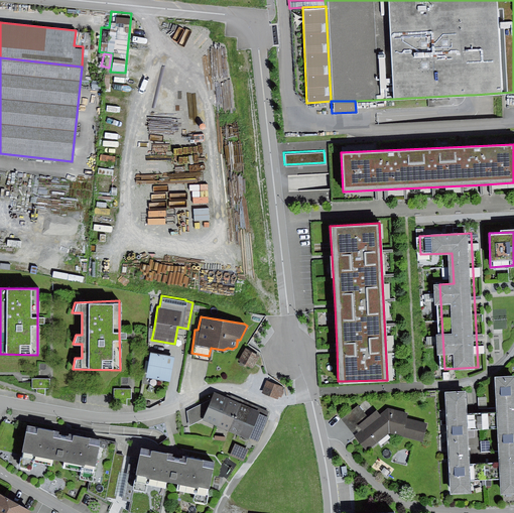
[(242,346),(235,358),(249,367),(256,355),(242,346)]
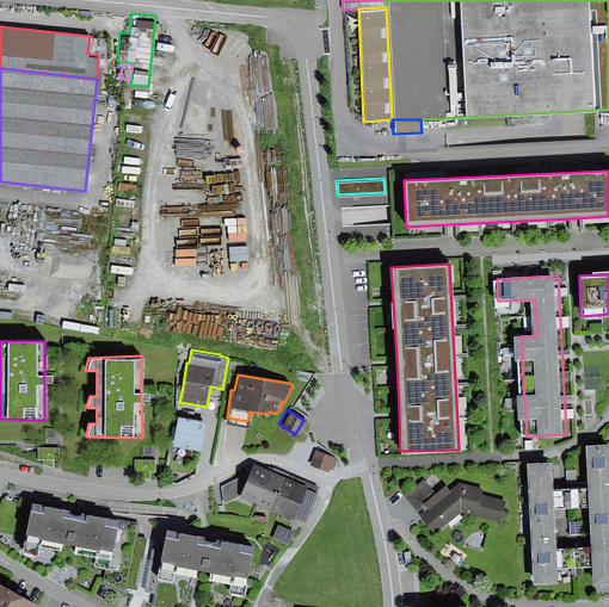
[(204,421),(176,416),(171,445),(200,448),(204,421)]
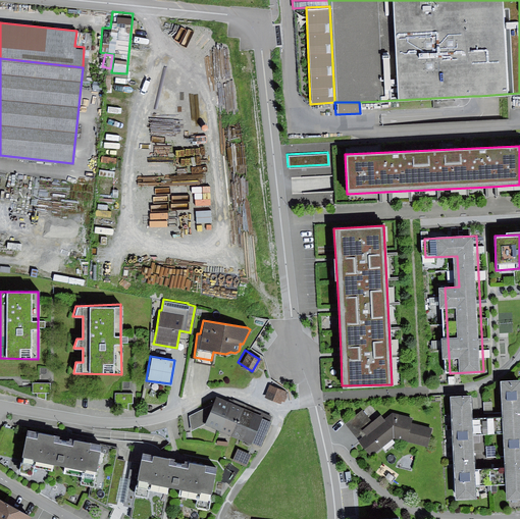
[(474,396),(455,398),(461,498),(478,497),(477,484),(513,482),(514,498),(519,497),(519,378),(504,380),(506,419),(475,420),(474,396)]
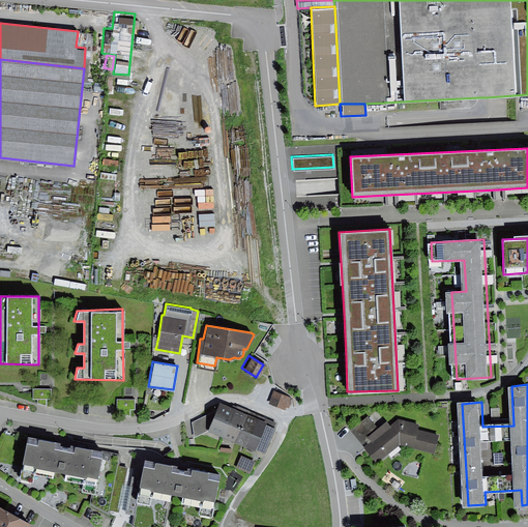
[(49,386),(31,386),(31,397),(49,397),(49,386)]
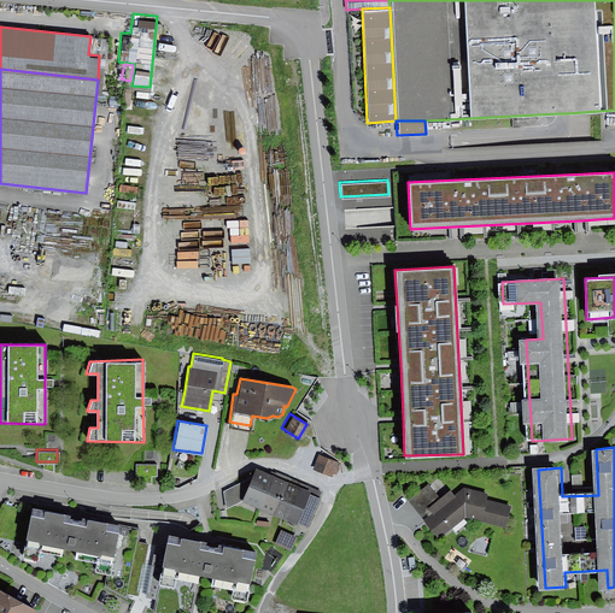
[(339,460),(317,452),(311,467),(333,476),(339,460)]
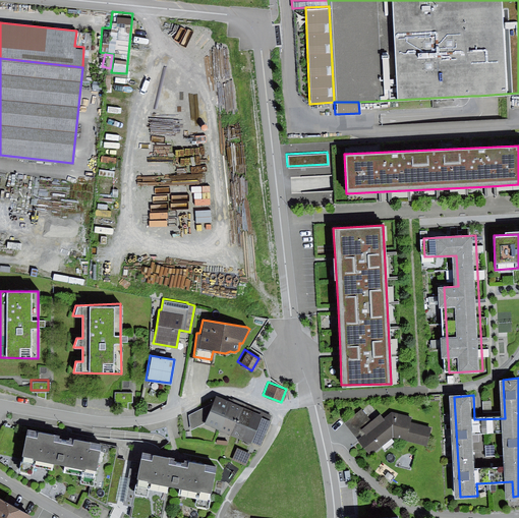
[(131,390),(113,390),(114,401),(118,400),(119,404),(126,407),(126,400),(131,400),(131,390)]
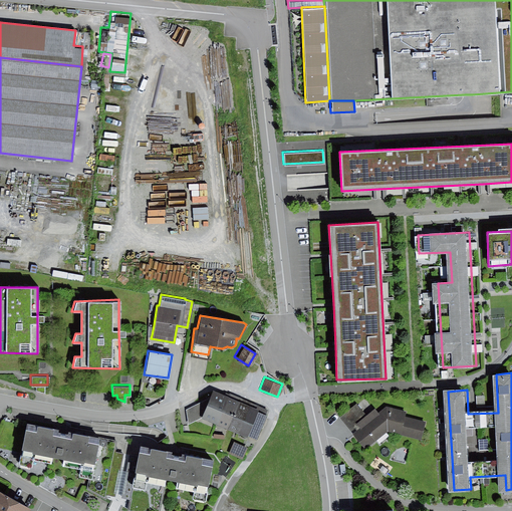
[(214,423),(226,397),(213,390),(211,395),(201,417),(214,423)]
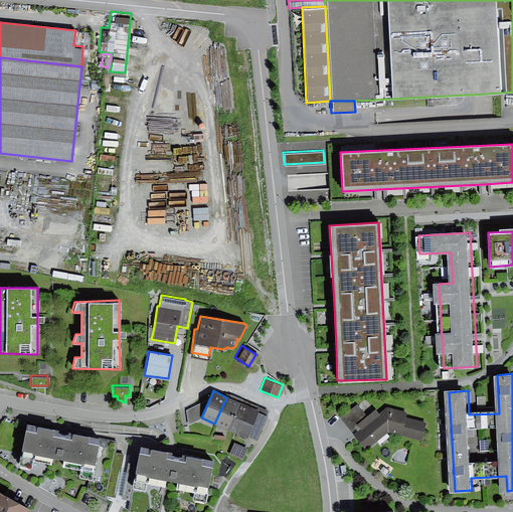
[(211,395),(184,407),(187,423),(201,417),(211,395)]
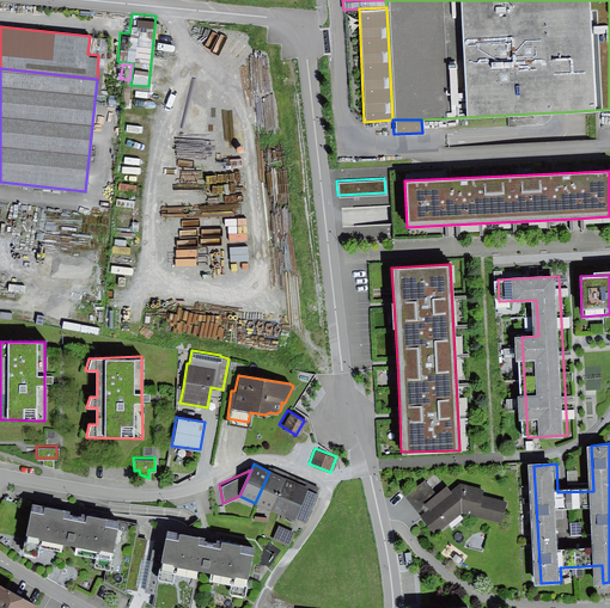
[(269,472),(255,503),(269,509),(284,477),(269,472)]
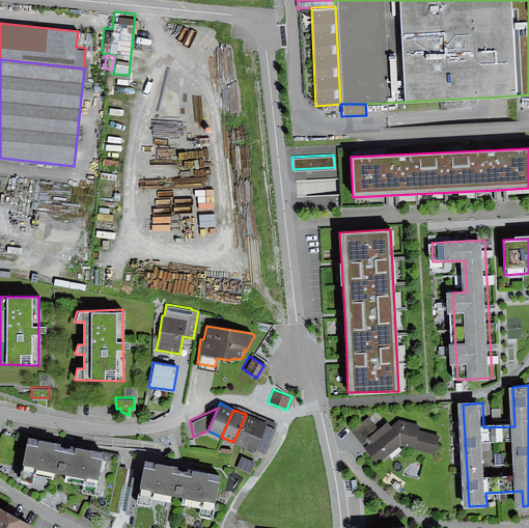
[(256,419),(246,414),(233,442),(243,447),(256,419)]
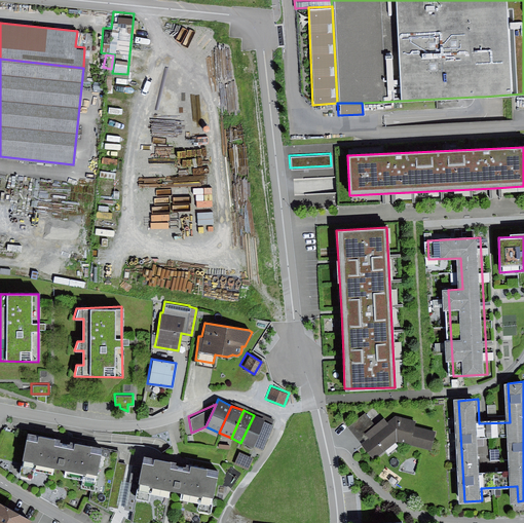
[(364,411),(346,425),(372,457),(395,439),(428,448),(434,430),(412,424),(414,418),(395,414),(385,421),(382,417),(374,423),(364,411)]
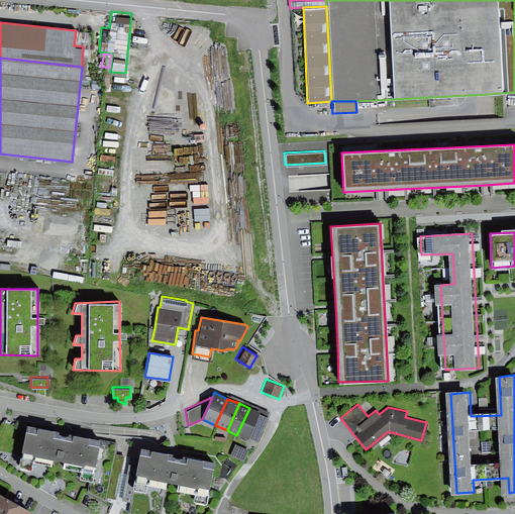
[(268,416),(249,408),(236,435),(246,440),(248,436),(256,440),(268,416)]
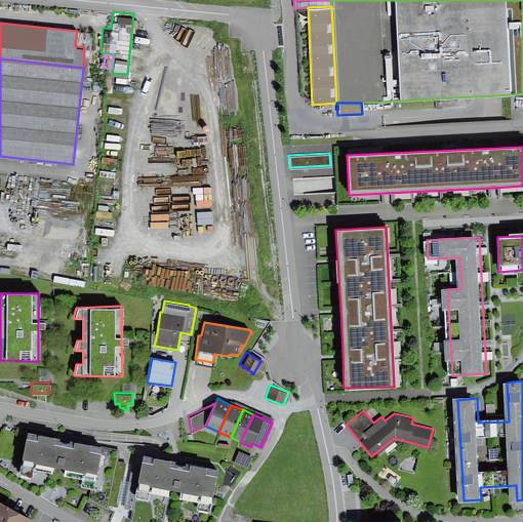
[(58,439),(26,433),(21,459),(31,462),(31,464),(84,474),(85,473),(94,475),(89,498),(106,506),(116,450),(71,441),(70,448),(57,445),(58,439)]
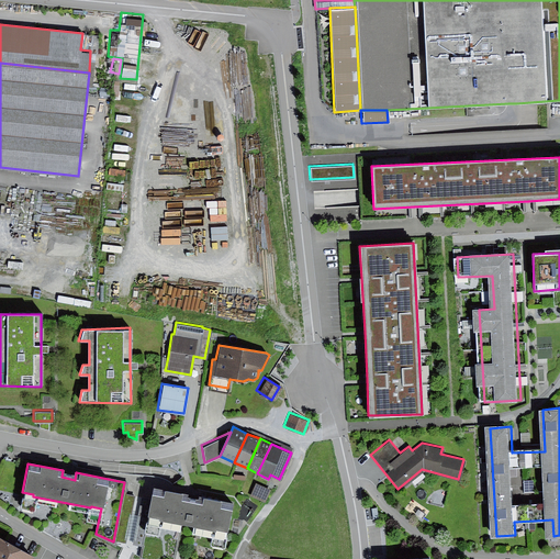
[(268,488),(254,481),(248,493),(264,500),(268,488)]
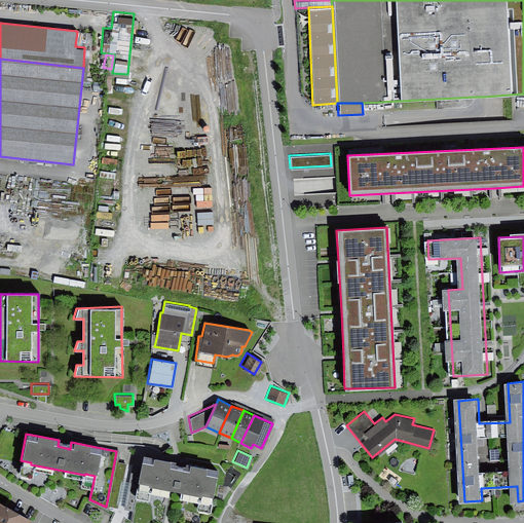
[(166,491),(170,469),(167,469),(169,461),(152,458),(151,464),(141,462),(137,483),(149,485),(148,487),(166,491)]
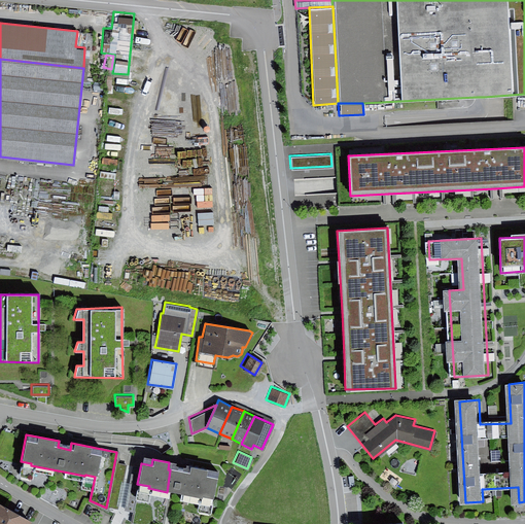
[(170,469),(167,492),(200,497),(201,495),(211,497),(214,480),(206,478),(207,469),(188,466),(187,472),(179,470),(170,469)]
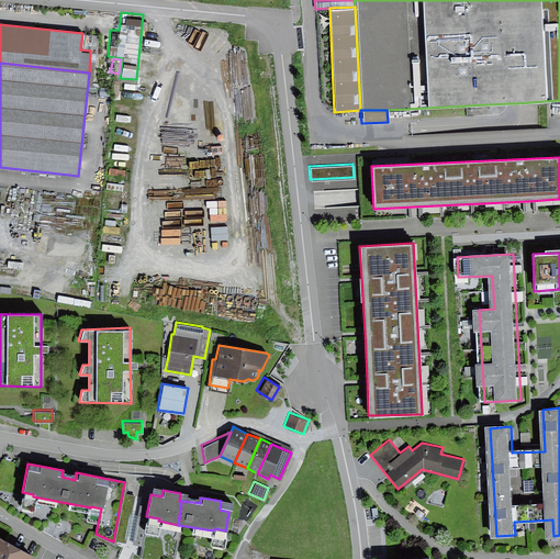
[(30,558),(32,556),(0,537),(0,558),(30,558)]
